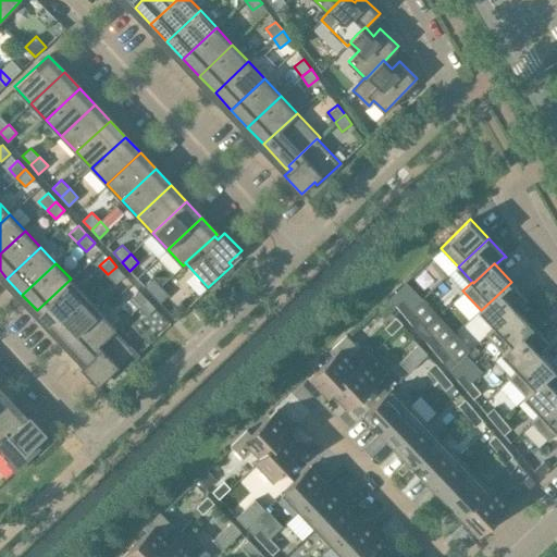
[(116,267),(108,274),(116,283),(125,275),(116,267)]
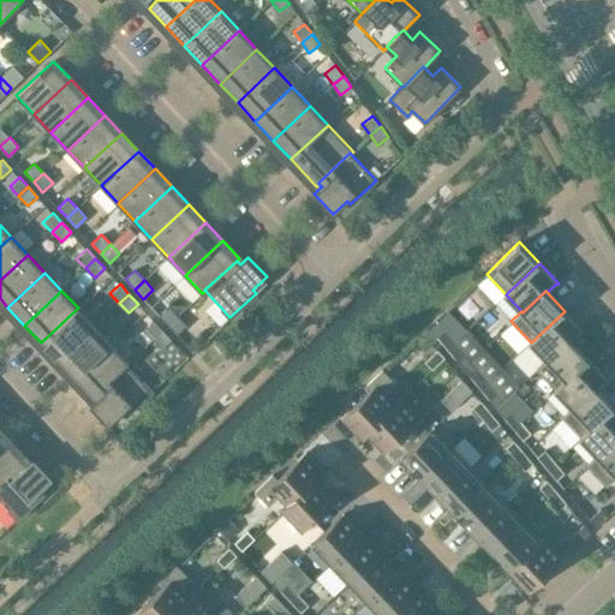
[(168,324),(178,315),(168,305),(159,315),(168,324)]
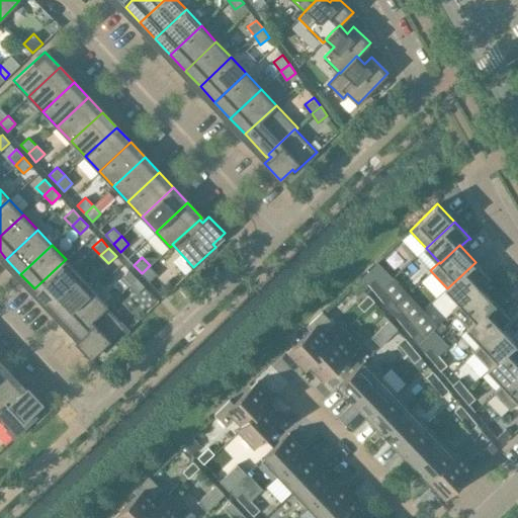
[(34,288),(49,304),(80,274),(66,259),(34,288)]
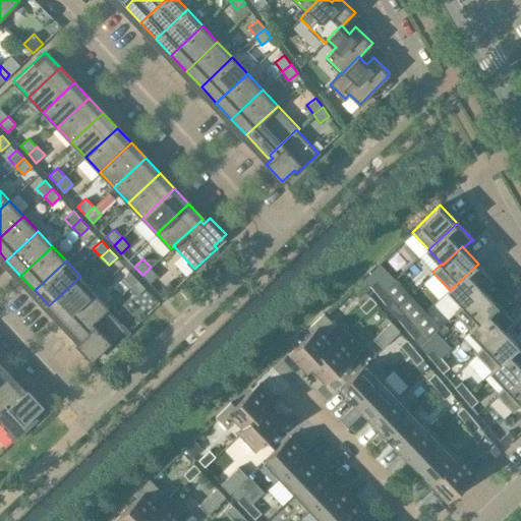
[(478,264),(450,290),(463,304),(464,305),(483,287),(484,288),(493,281),(494,280),(478,264)]
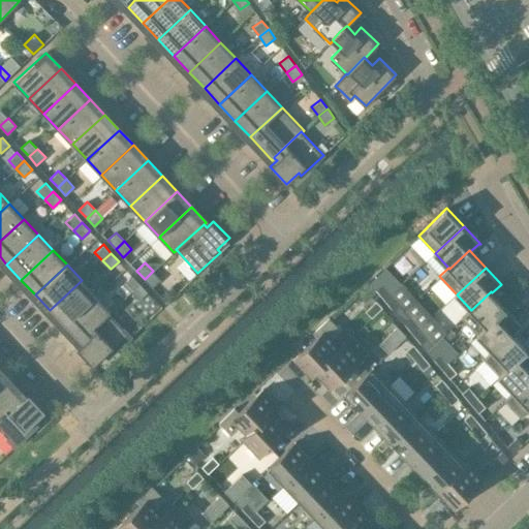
[(160,280),(153,271),(145,279),(152,287),(160,280)]
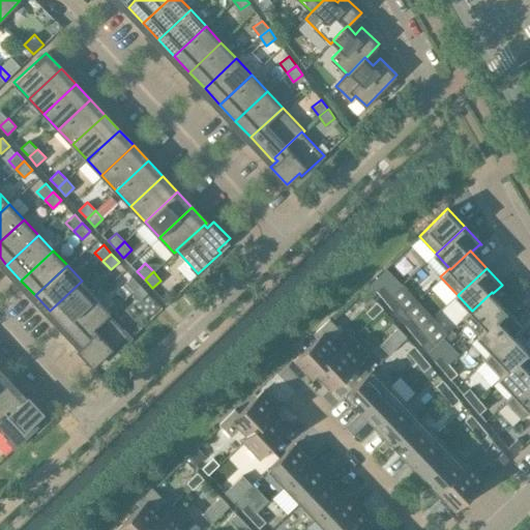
[(123,284),(131,292),(140,284),(133,275),(123,284)]
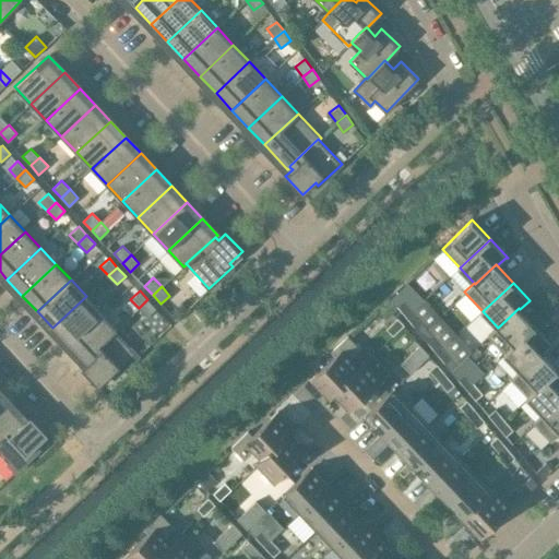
[(52,328),(68,344),(102,312),(86,296),(52,328)]
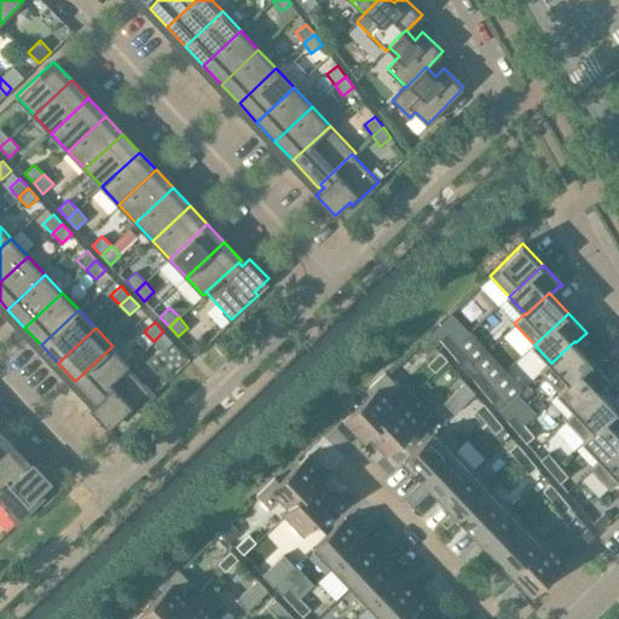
[(163,331),(154,341),(162,351),(173,341),(163,331)]
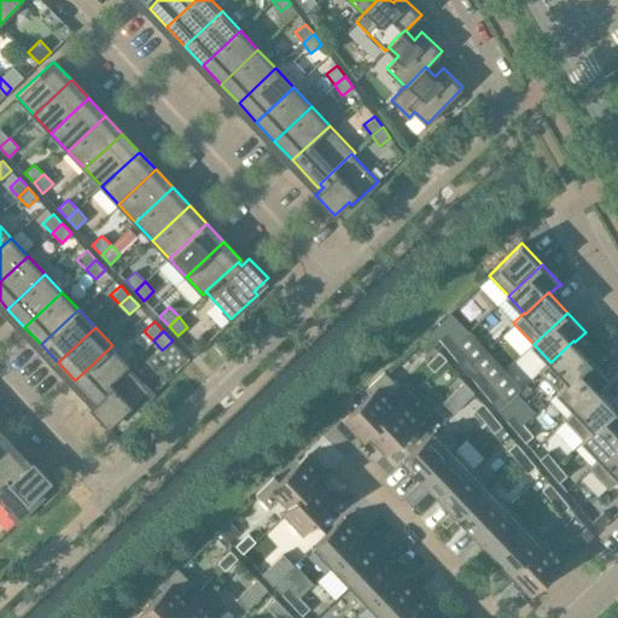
[(448,331),(439,338),(449,350),(458,343),(448,331)]
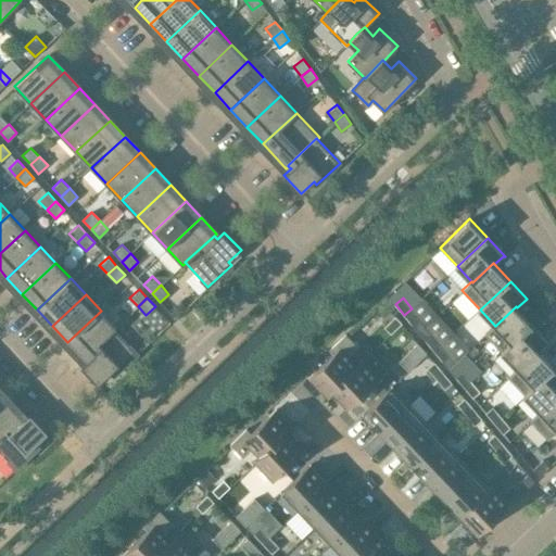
[(494,325),(484,333),(503,353),(533,325),(517,307),(516,306),(495,326),(494,325)]
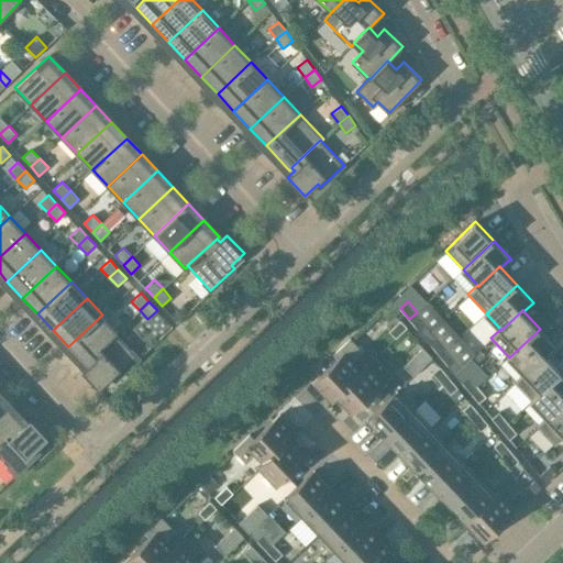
[(409,319),(418,329),(426,323),(417,312),(409,319)]
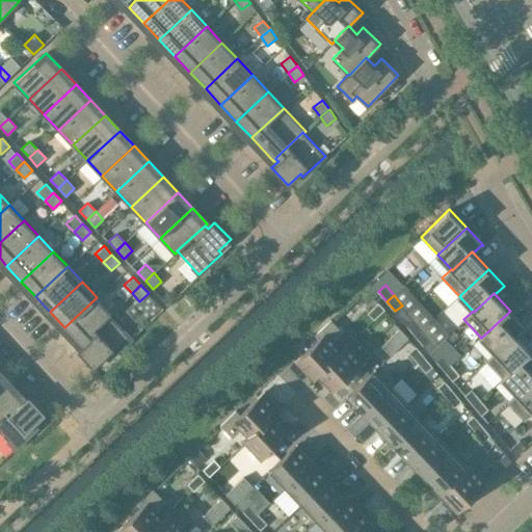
[(80,343),(82,342),(81,341),(109,315),(109,316),(111,314),(97,297),(64,327),(80,343)]
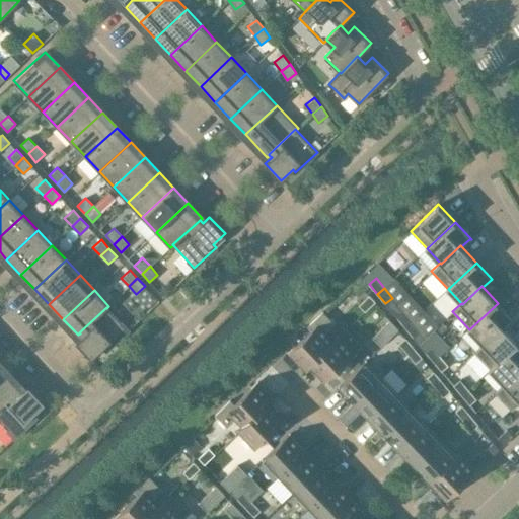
[(367,310),(376,301),(370,295),(361,304),(367,310)]
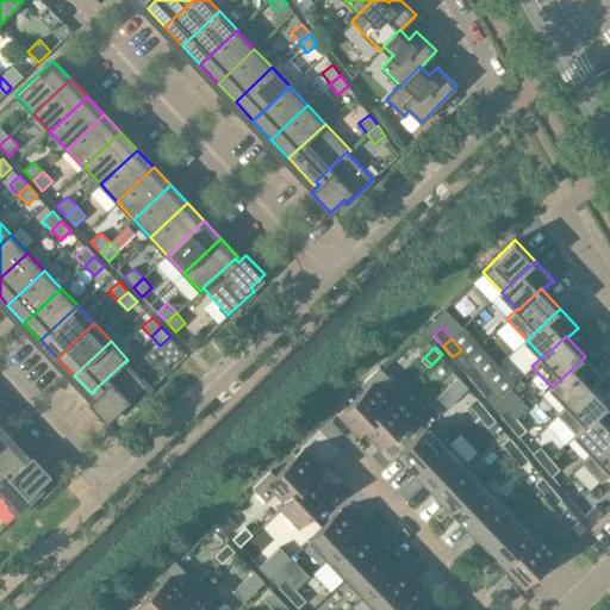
[(585,356),(552,387),(567,404),(568,405),(591,384),(592,385),(602,375),(602,377),(603,375),(585,356)]
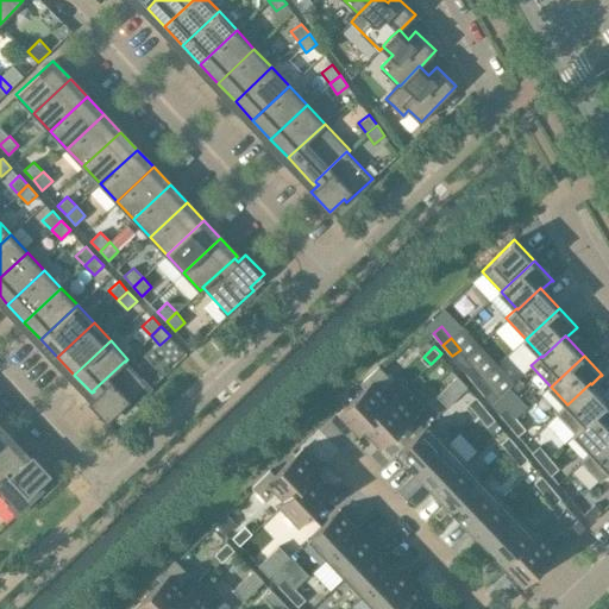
[(150,388),(125,362),(125,360),(93,390),(94,391),(96,394),(89,401),(108,421),(121,408),(125,412),(150,388)]
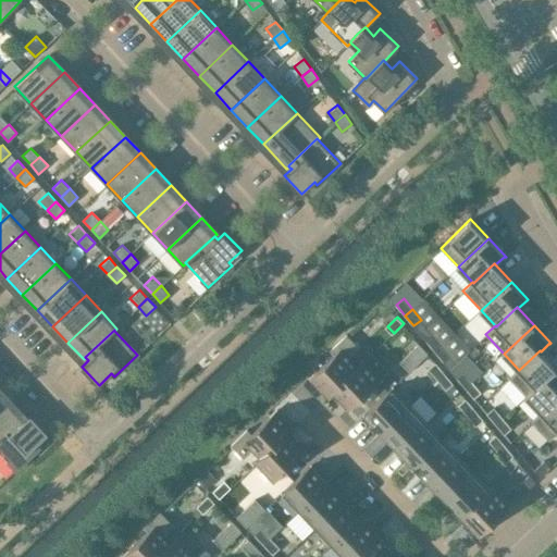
[(309,378),(327,397),(333,393),(332,392),(359,366),(358,364),(349,357),(359,348),(346,335),(330,350),(334,354),(309,378)]
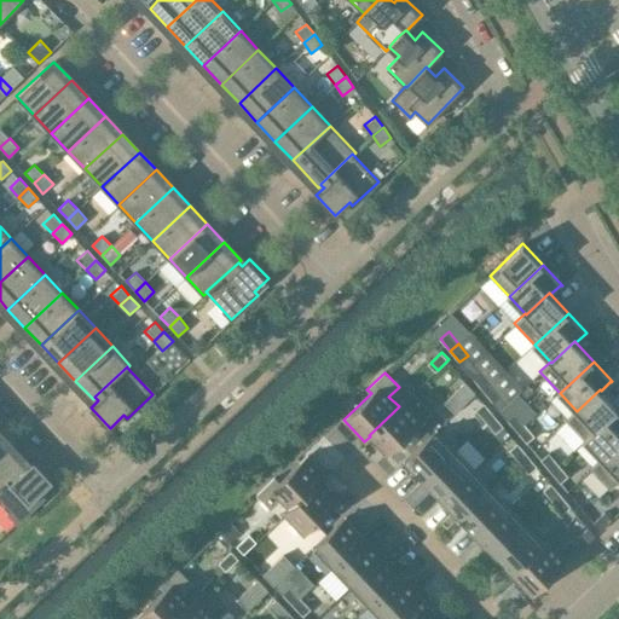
[(481,372),(474,379),(484,391),(492,383),(481,372)]
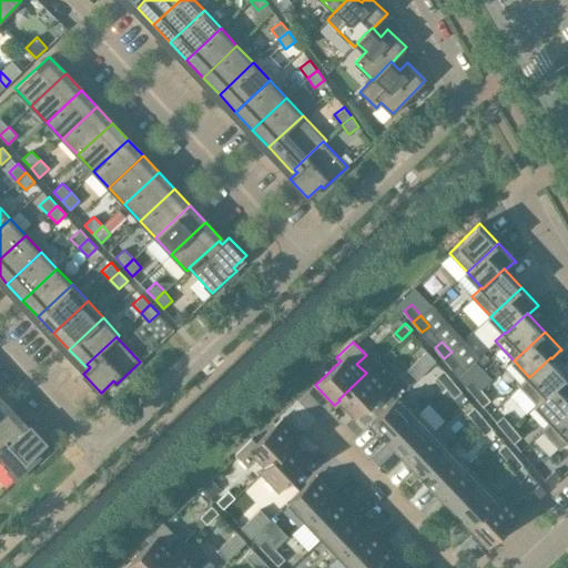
[(408,369),(417,378),(436,361),(427,351),(408,369)]
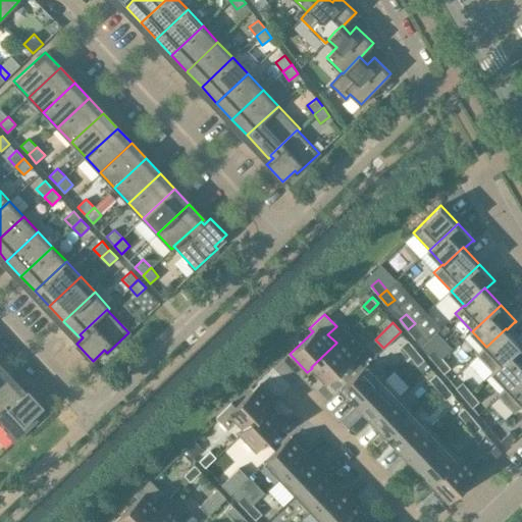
[(408,329),(416,340),(423,333),(415,323),(408,329)]
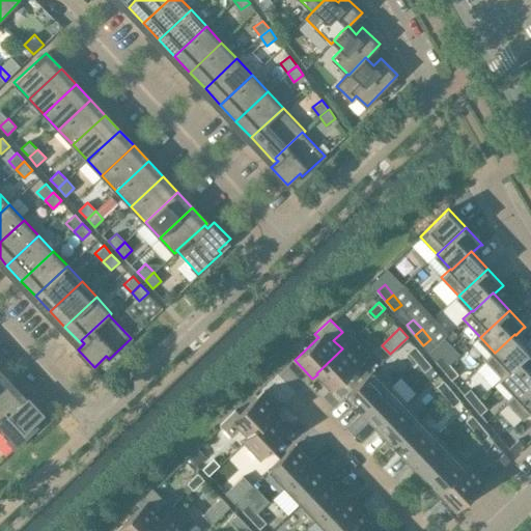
[(495,353),(494,352),(484,360),(502,379),(530,352),(515,335),(514,334),(495,353)]
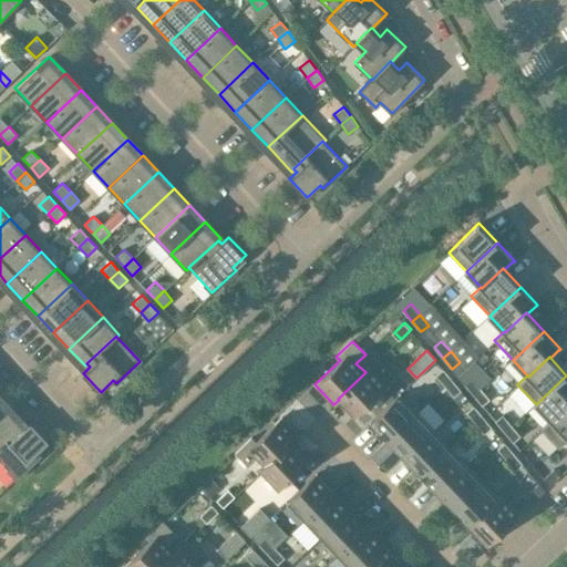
[(338,399),(339,400),(356,416),(388,387),(369,367),(364,371),(366,372),(338,399)]
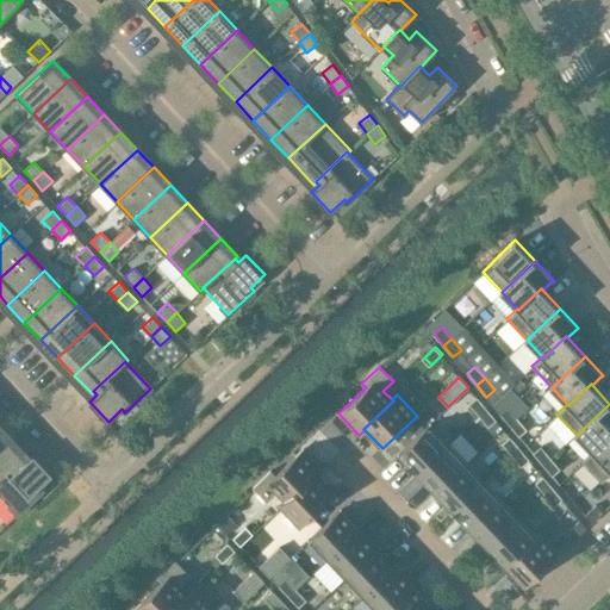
[(477,397),(470,404),(479,415),(486,409),(477,397)]
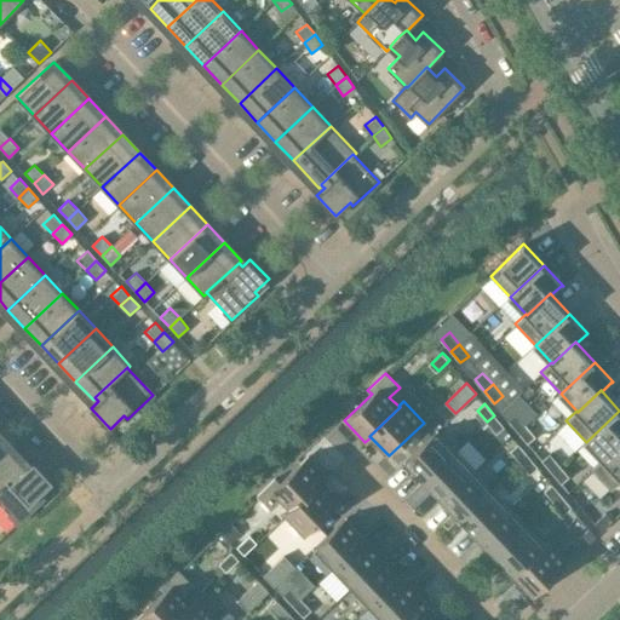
[(619,411),(586,442),(602,458),(603,460),(619,442),(619,411)]
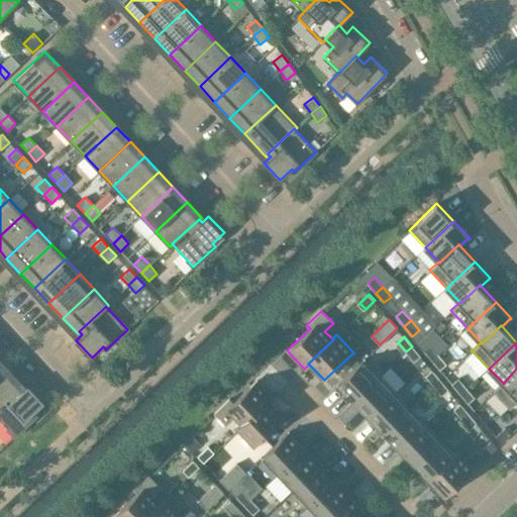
[(430,344),(423,350),(431,359),(438,354),(430,344)]
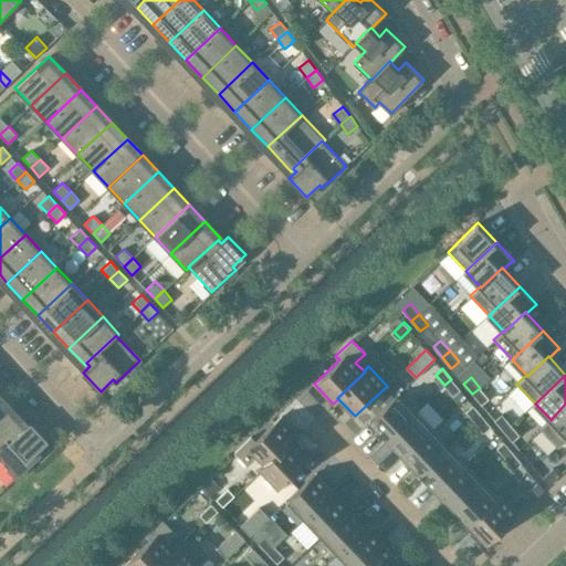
[(444,385),(453,396),(460,390),(451,379),(444,385)]
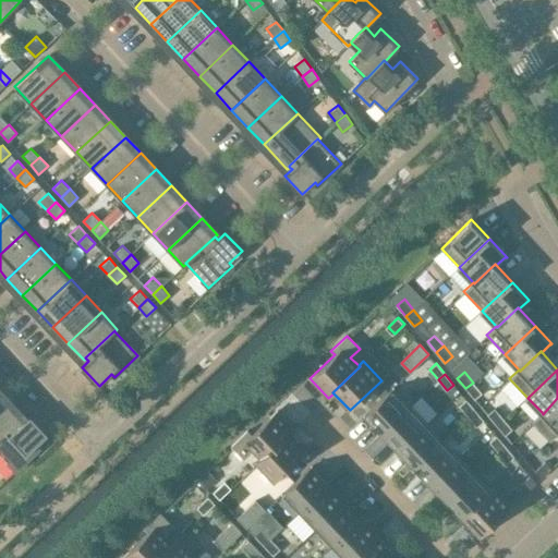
[(465,388),(474,399),(482,392),(473,383),(465,388)]
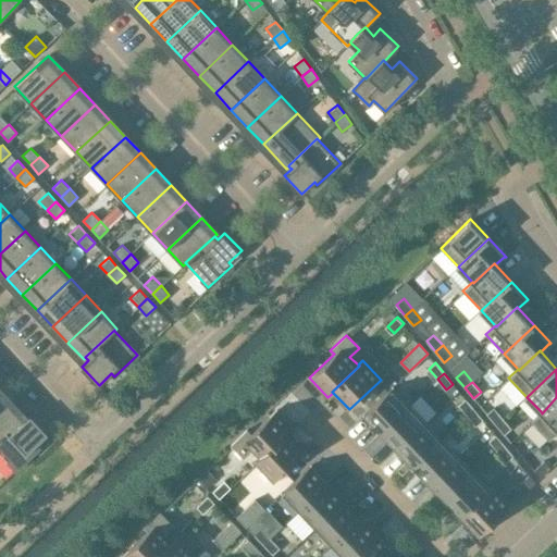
[(392,387),(363,415),(380,432),(408,406),(392,387)]
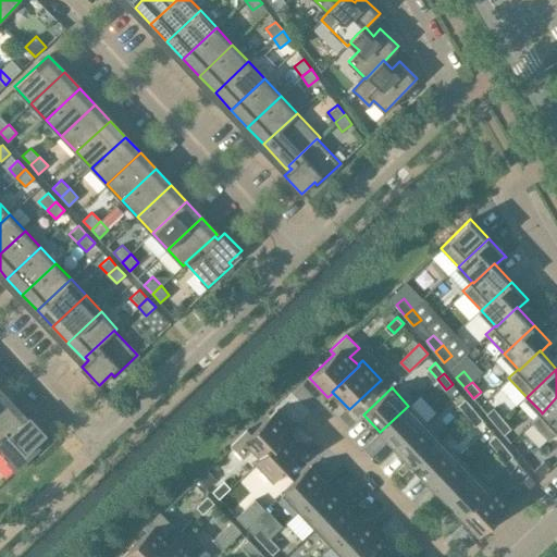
[(556,397),(542,413),(541,411),(531,421),(549,441),(556,432),(556,397)]
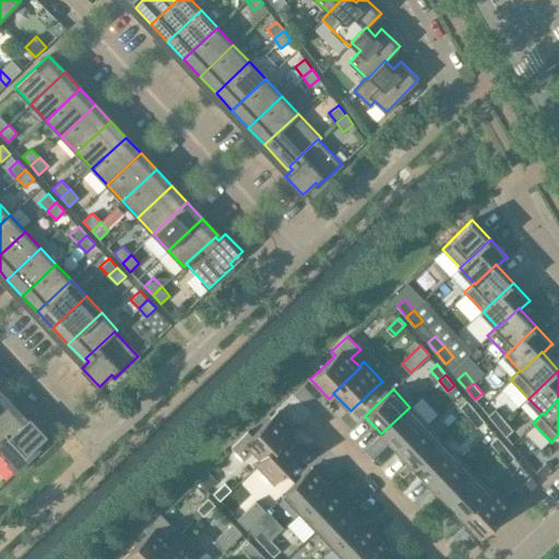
[(0,438),(21,419),(24,417),(8,401),(0,407),(0,438)]
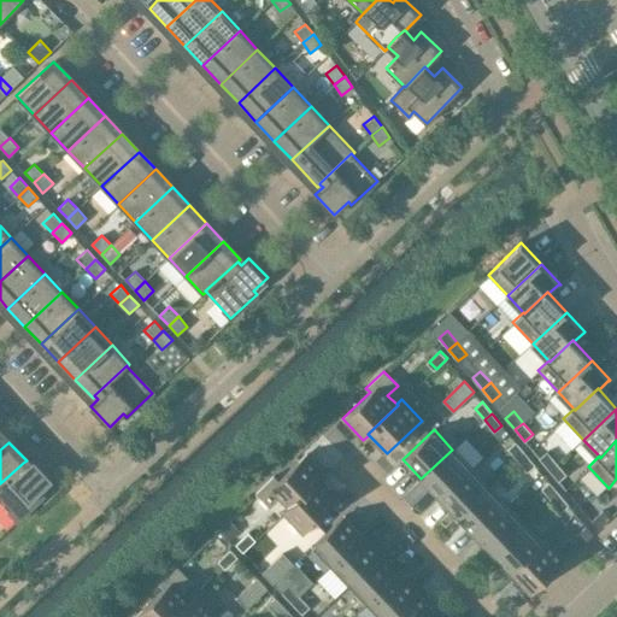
[(516,442),(507,448),(517,460),(526,453),(516,442)]
